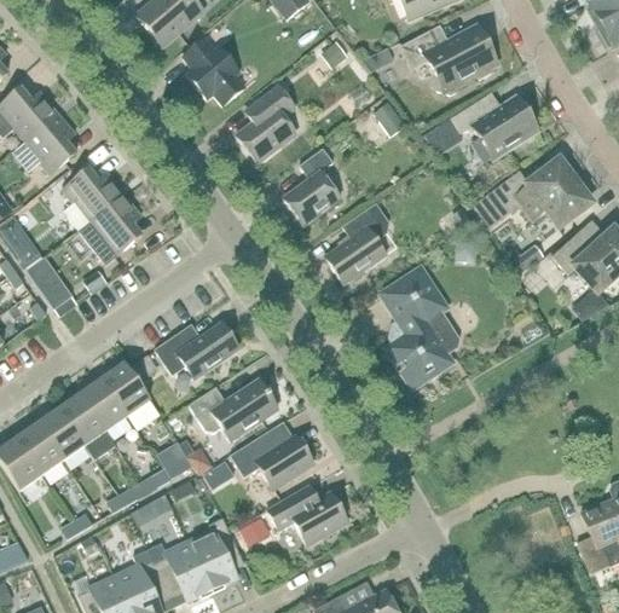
[(152,0),(137,15),(163,45),(203,11),(194,0),(152,0)]
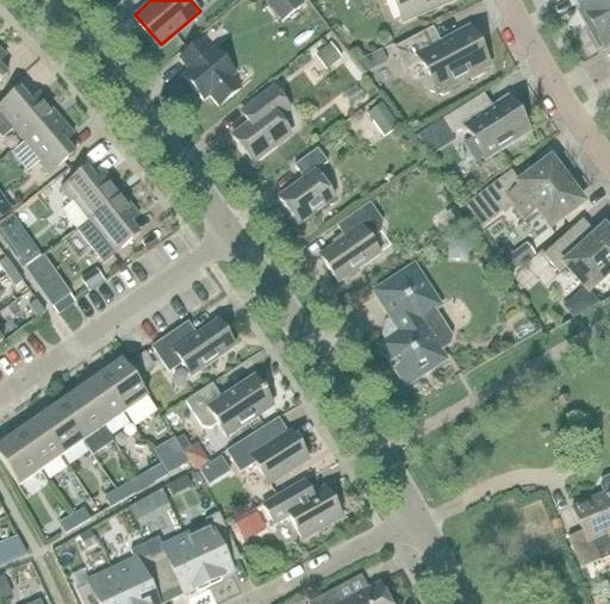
[(267,0),(282,17),(303,0),(267,0)]
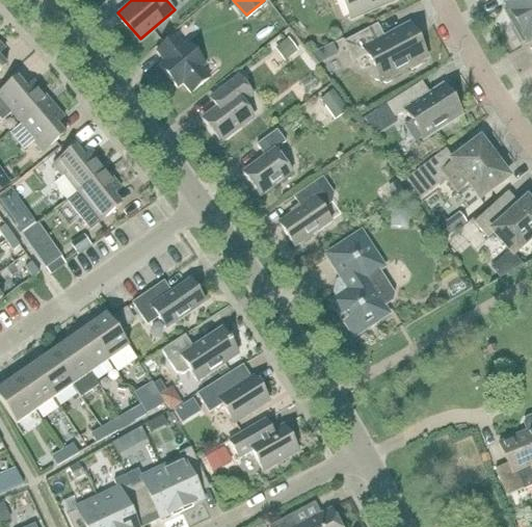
[(343,0),(350,17),(391,0),(343,0)]
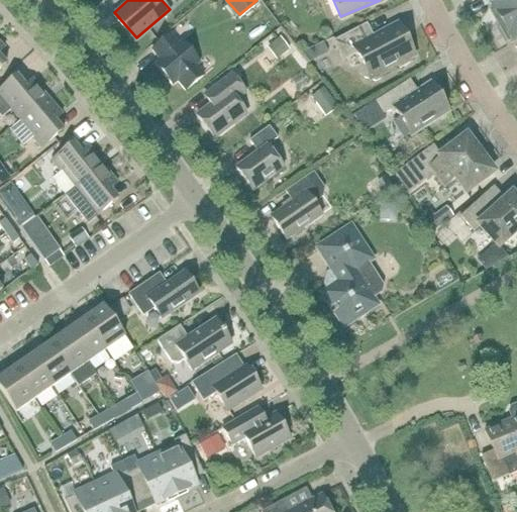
[(499,21),(516,10),(516,0),(493,0),(491,1),(493,5),(490,6),(499,21)]
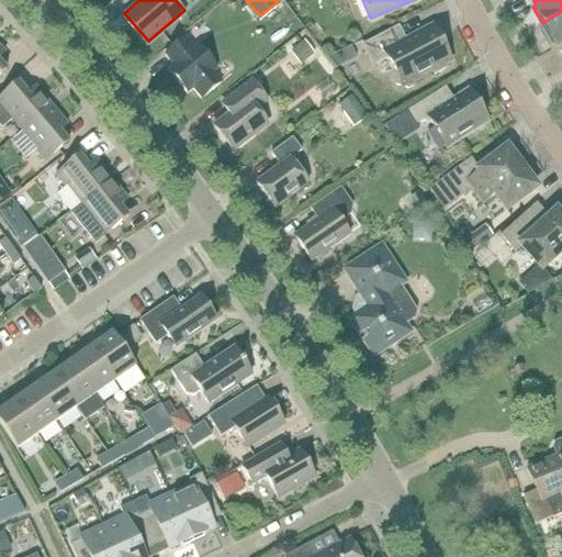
[(561,11),(542,23),(552,41),(555,39),(558,43),(561,40),(561,11)]
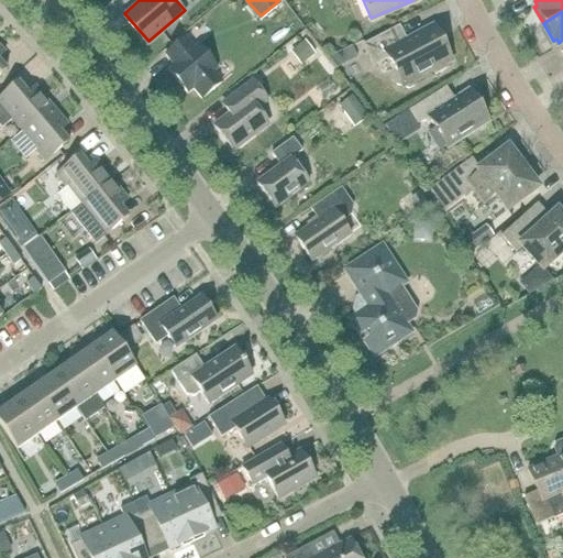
[(417,77),(433,68),(434,72),(448,65),(445,62),(452,58),(433,23),(397,42),(389,30),(363,43),(374,63),(387,55),(396,70),(394,76),(397,81),(409,86),(415,83),(417,77)]
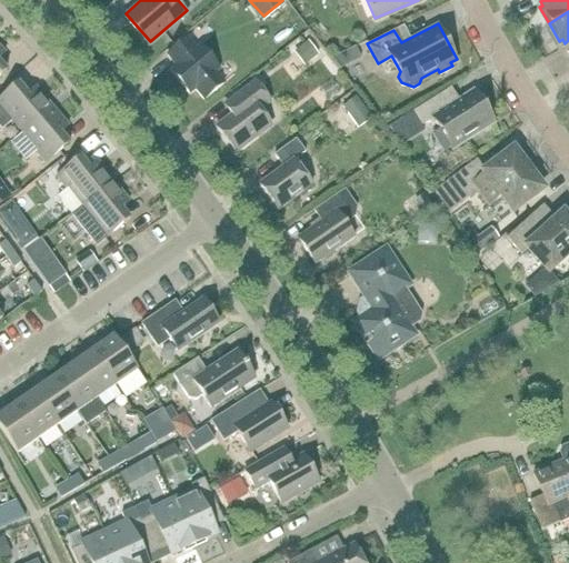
[(205,97),(226,80),(217,69),(220,67),(200,42),(197,46),(189,34),(168,52),(177,62),(171,67),(191,91),(197,86),(205,97)]
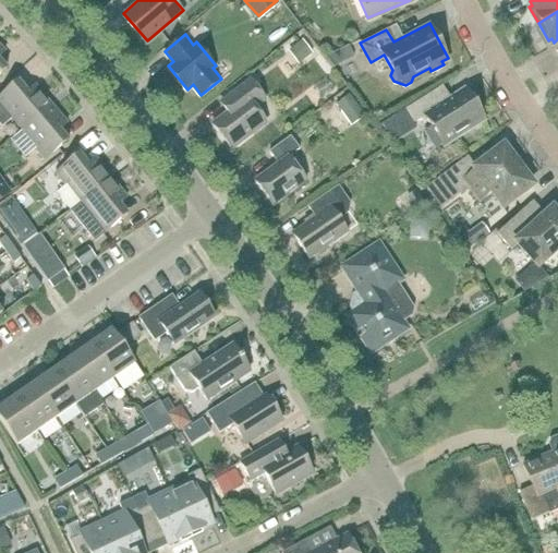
[(300,59),(311,50),(302,39),(291,48),(300,59)]
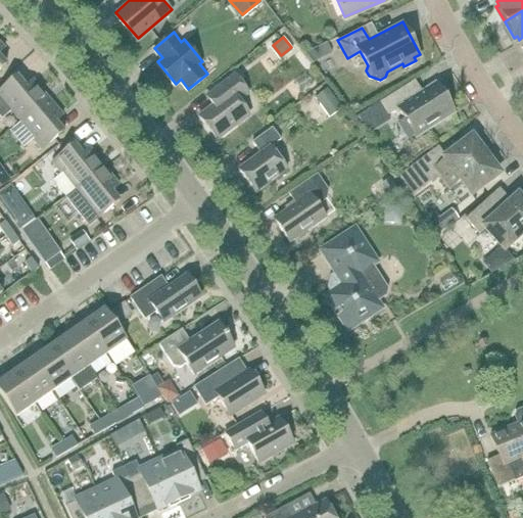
[(330,40),(320,45),(325,55),(335,50),(330,40)]
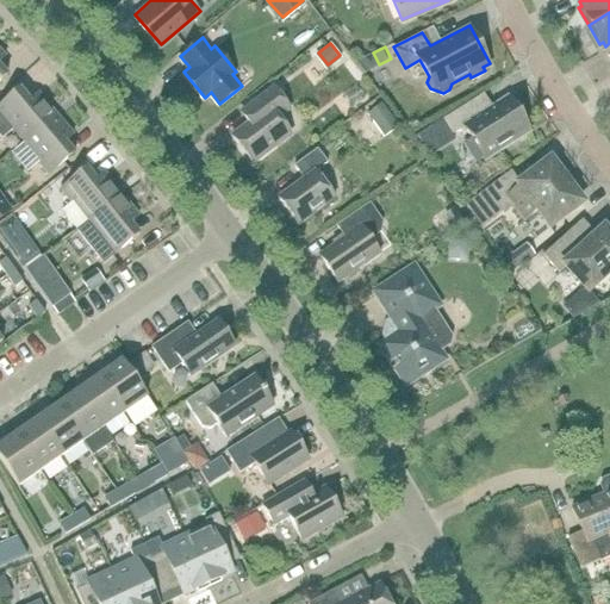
[(343,80),(328,92),(337,105),(353,92),(343,80)]
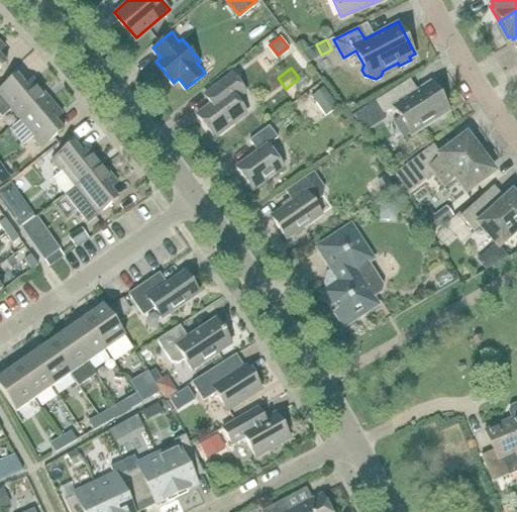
[(214,135),(247,111),(237,98),(246,90),(232,71),(213,86),(220,95),(197,113),(214,135)]
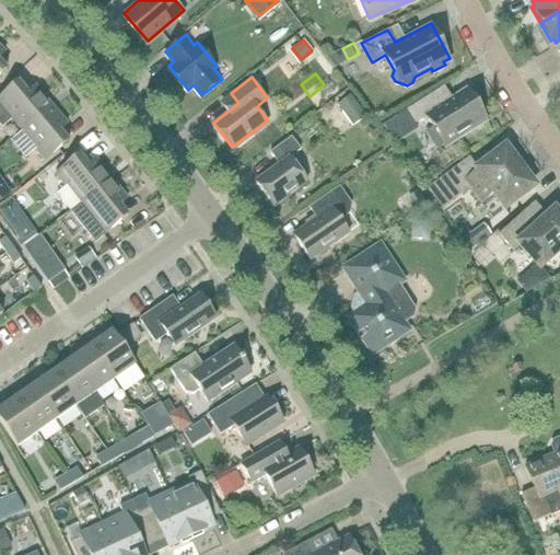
[(51,102),(36,83),(36,82),(27,90),(19,79),(0,94),(0,123),(1,124),(12,114),(23,127),(51,102)]
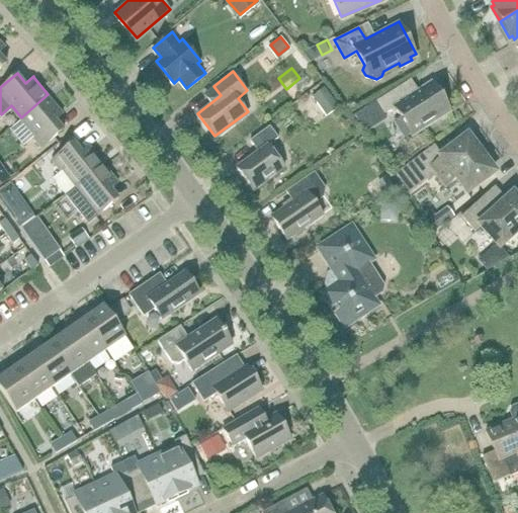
[(400,84),(376,99),(384,111),(395,105),(412,133),(449,109),(441,95),(444,92),(437,81),(433,84),(431,80),(407,96),(400,84)]
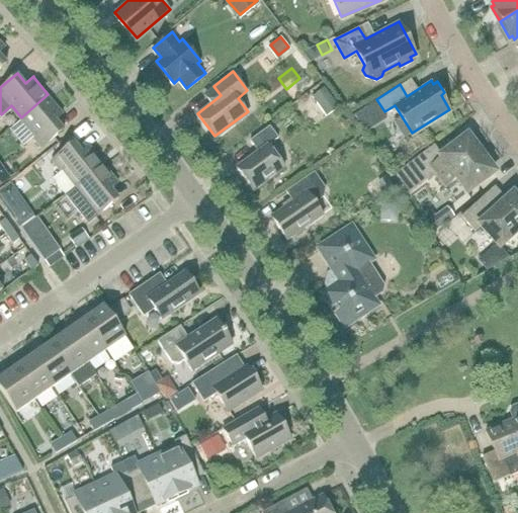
[(331,94),(323,82),(311,91),(320,102),(331,94)]
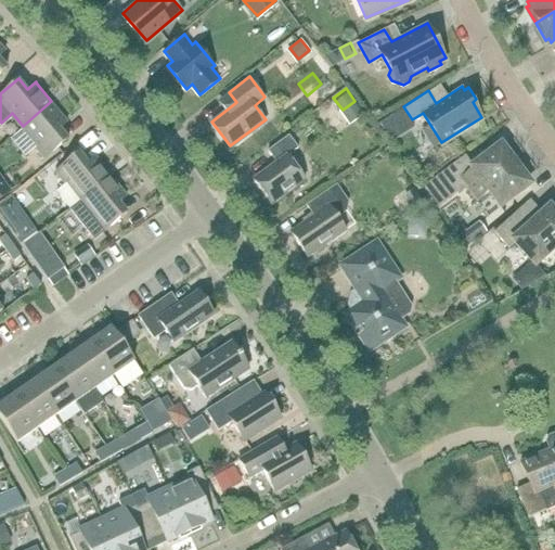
[(60,126),(67,119),(51,101),(23,126),(38,143),(36,145),(46,156),(68,137),(60,126)]
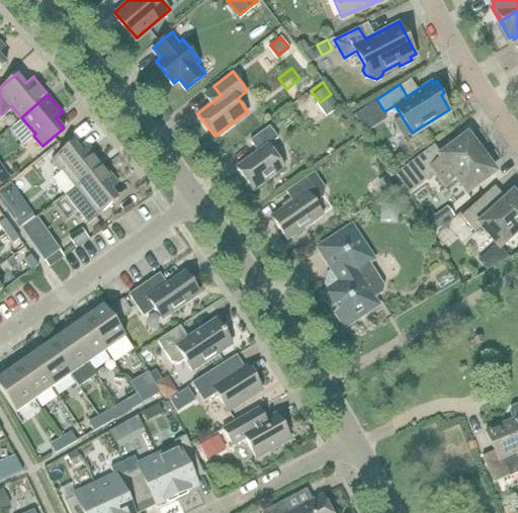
[(284,165),(279,158),(268,143),(279,136),(270,123),(251,138),(259,150),(237,165),(254,188),(284,165)]
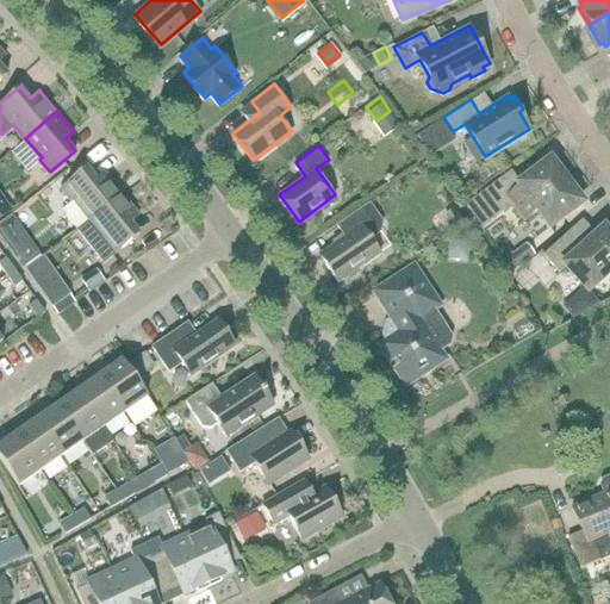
[(582,200),(570,185),(570,184),(562,174),(561,174),(549,159),(520,181),(511,168),(467,201),(483,223),(511,201),(524,218),(537,207),(551,224),(582,200)]
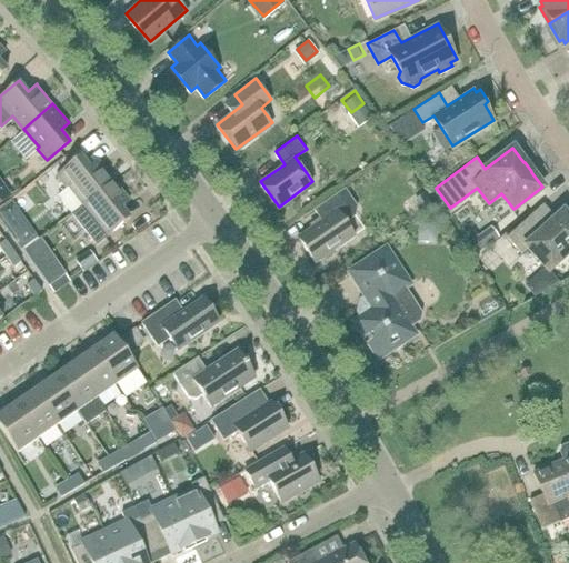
[(106,184),(115,179),(99,159),(90,166),(81,154),(57,173),(67,186),(57,192),(72,211),(106,184)]
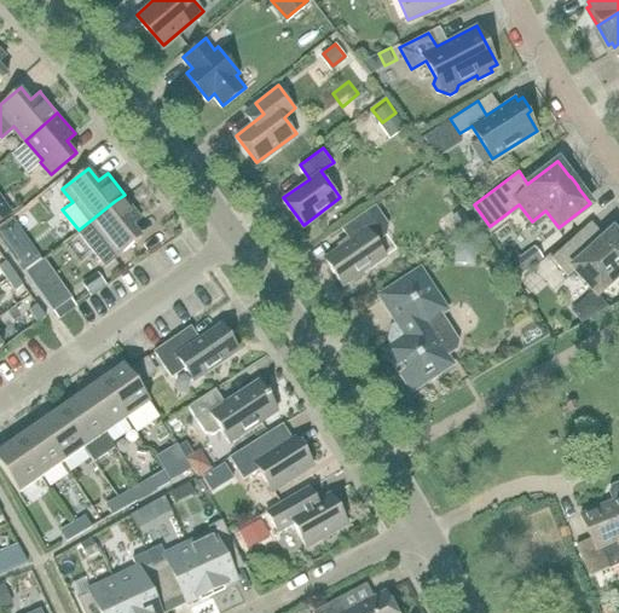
[(142,217),(125,195),(115,201),(79,230),(105,264),(142,235),(132,223),(142,217)]
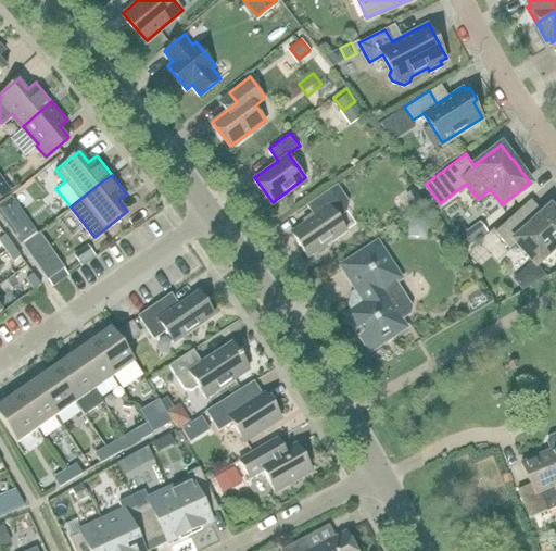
[(0,198),(9,192),(0,179),(0,198)]
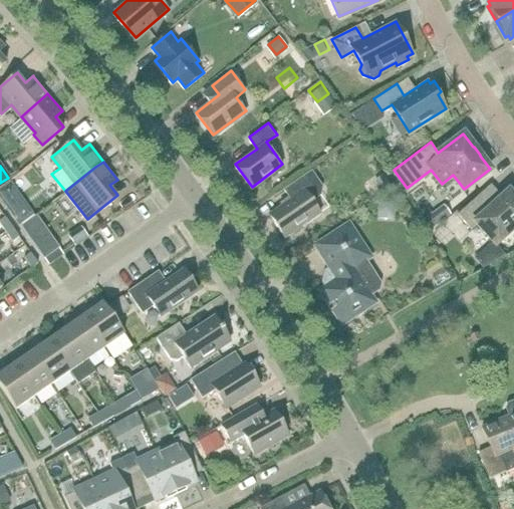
[(320,211),(312,199),(321,193),(322,184),(311,168),(304,173),(304,174),(284,188),(291,197),(269,213),(285,235),(320,211)]
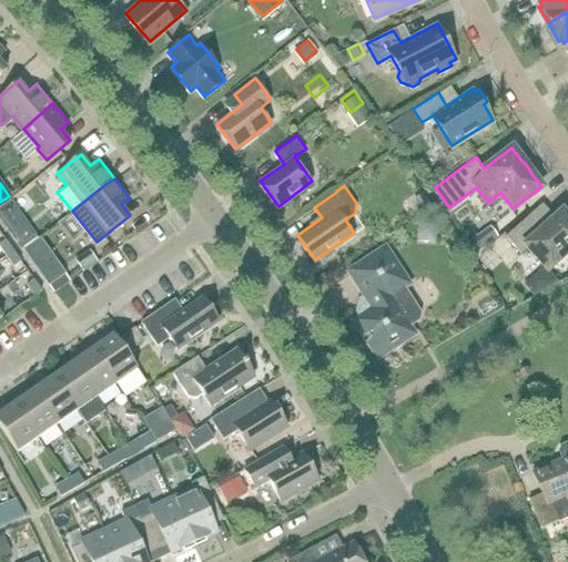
[(416,194),(425,206),(434,200),(426,188),(416,194)]
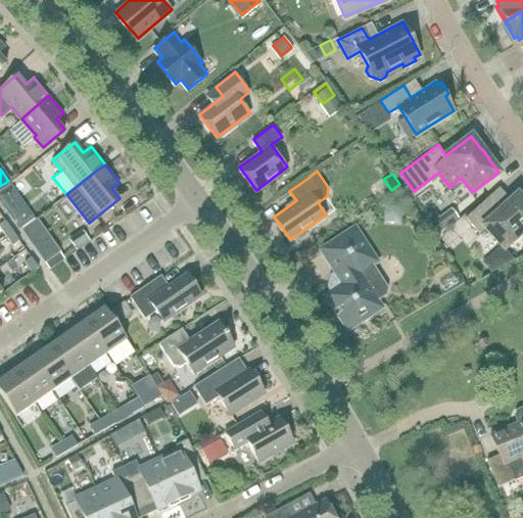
[(0,191),(0,195),(9,208),(22,199),(11,184),(0,191)]
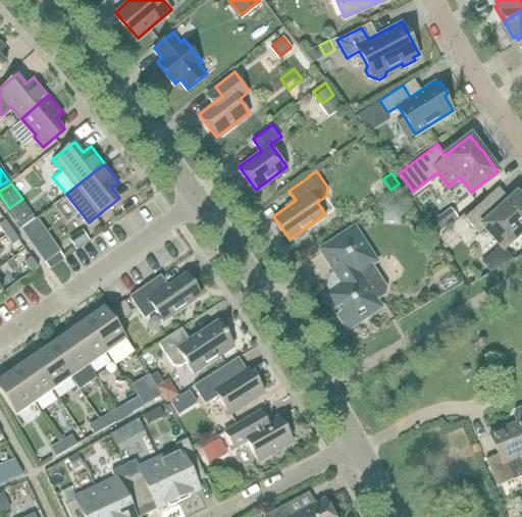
[(521,229),(521,199),(517,193),(507,202),(503,202),(492,191),(465,215),(478,229),(484,224),(504,247),(521,229)]
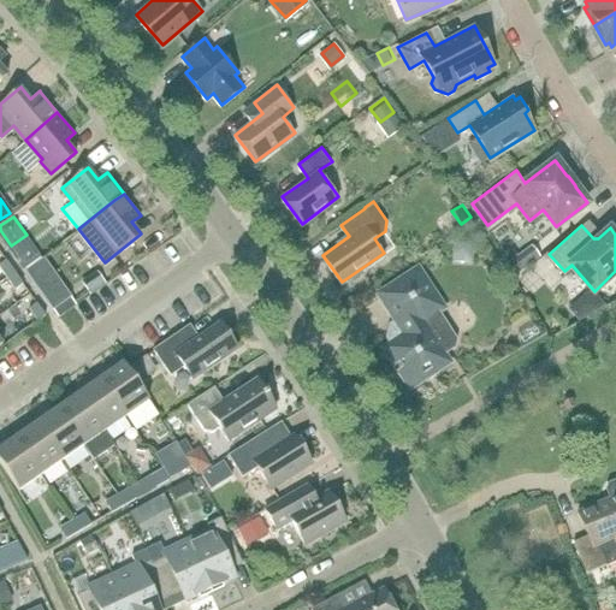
[(452,238),(451,259),(472,261),(473,240),(452,238)]
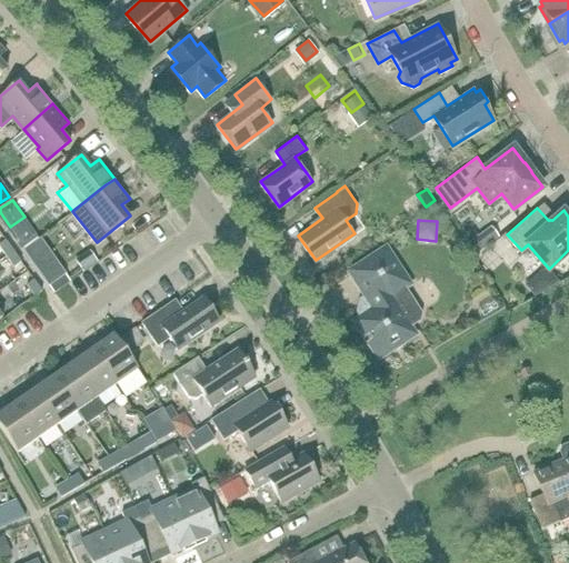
[(490,223),(467,241),(476,252),(499,234),(490,223)]
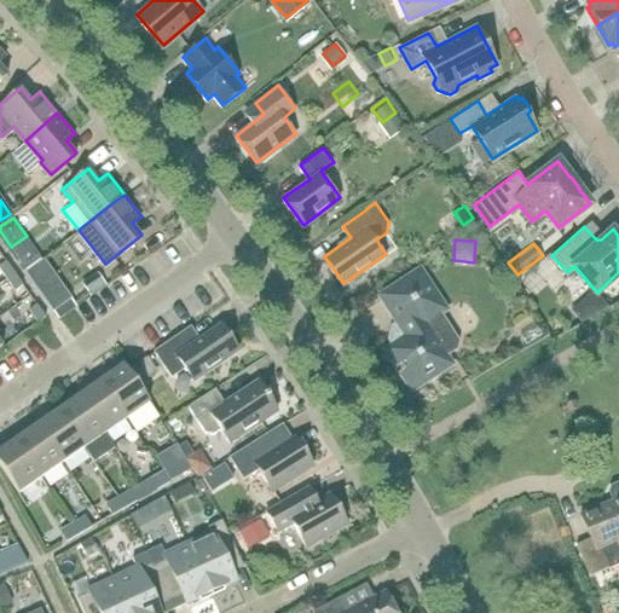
[(0,269),(5,276),(13,270),(5,258),(0,261),(0,269)]
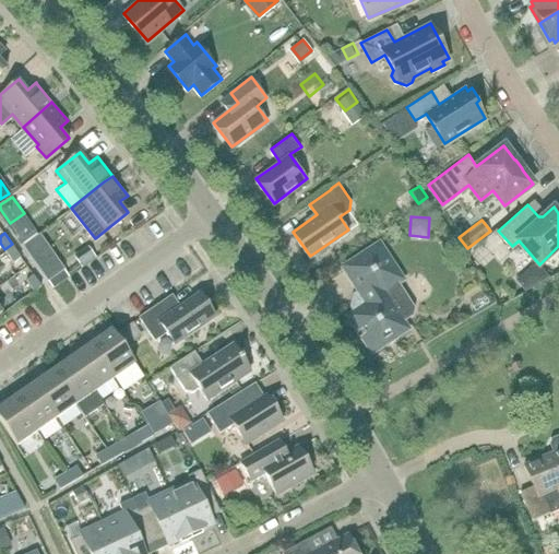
[(37,233),(23,243),(36,260),(50,250),(37,233)]
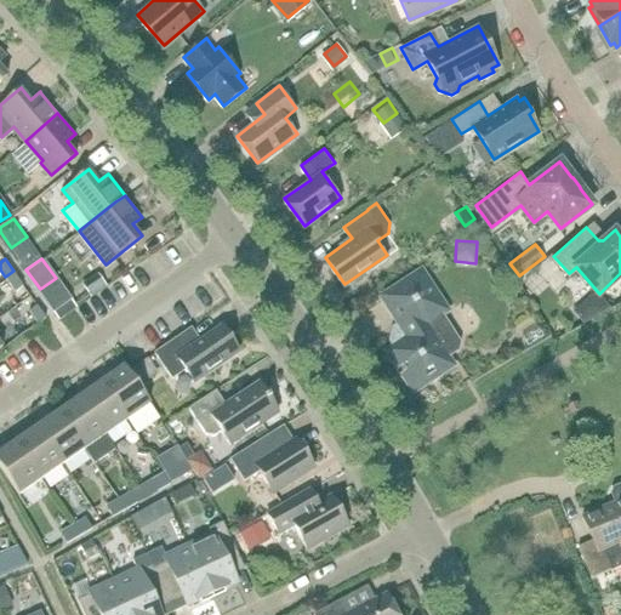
[(440,313),(449,308),(422,267),(381,294),(400,323),(397,325),(396,334),(400,340),(387,348),(414,389),(455,363),(448,352),(456,346),(457,340),(440,313)]
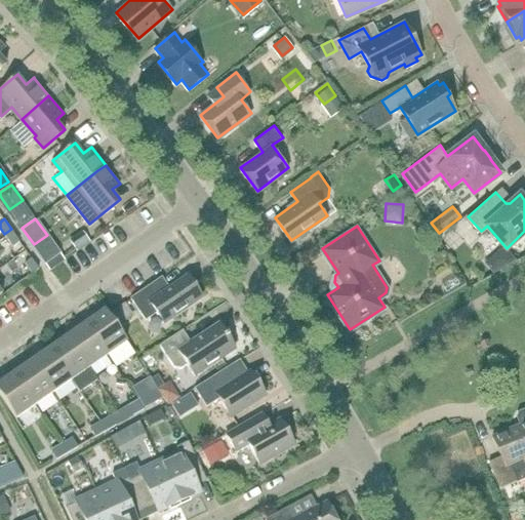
[(11,244),(18,239),(11,229),(4,234),(11,244)]
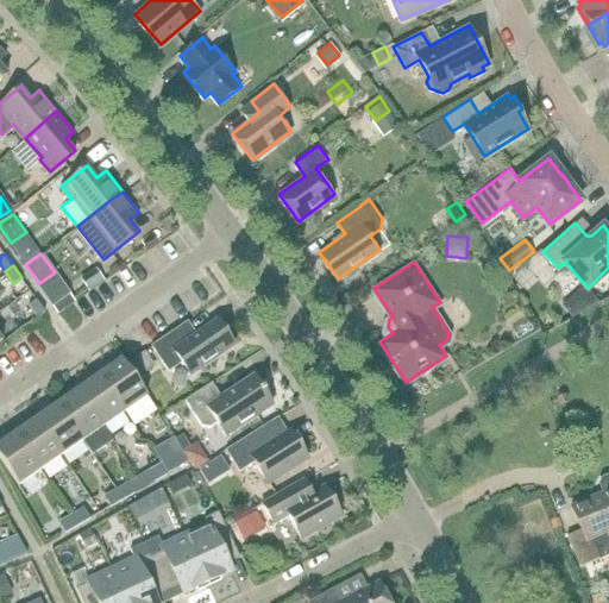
[(55,272),(39,283),(52,303),(58,311),(61,309),(73,301),(74,300),(69,291),(55,272)]
